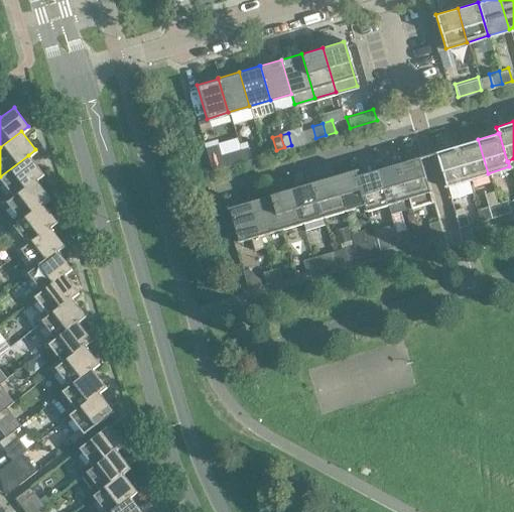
[(478,139),(457,145),(467,179),(488,173),(478,139)]
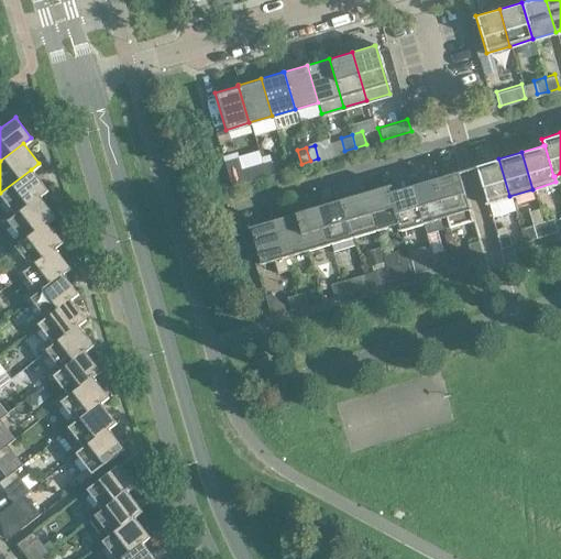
[(261,161),(252,163),(240,167),(237,155),(222,160),(230,185),(264,174),(261,161)]
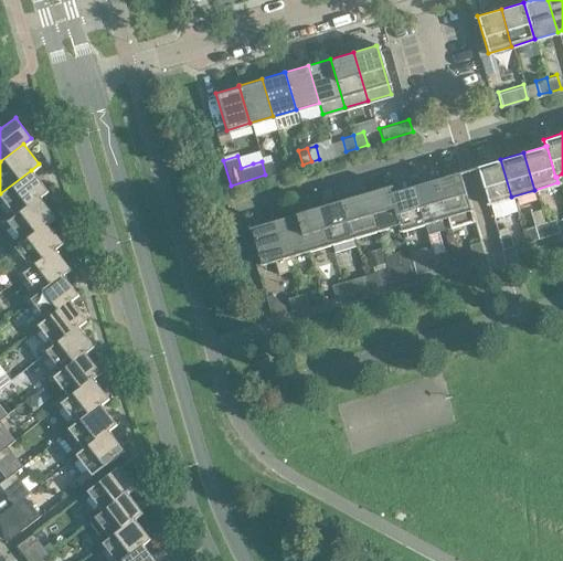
[(269,159),(262,161),(265,175),(274,172),(269,159)]
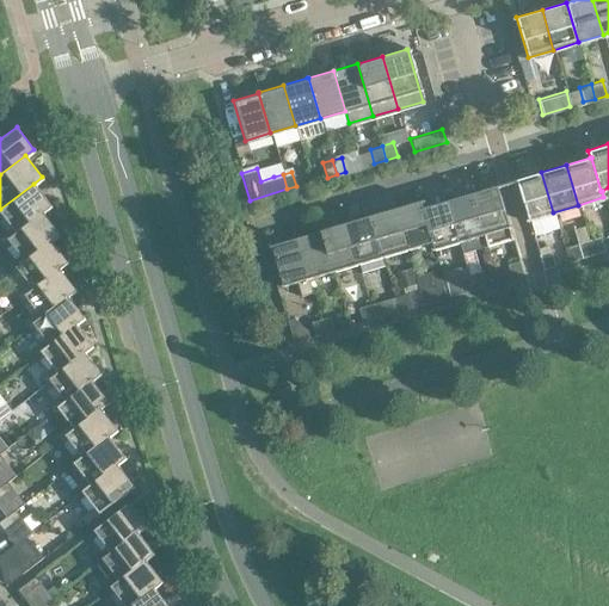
[(541,172),(516,179),(528,220),(553,212),(541,172)]
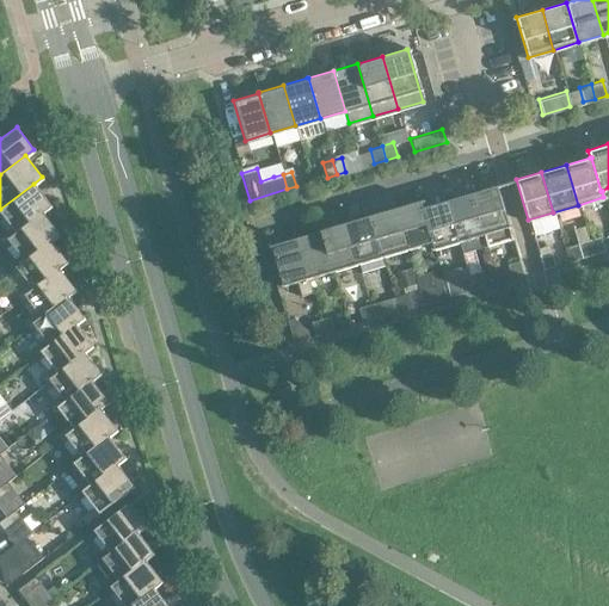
[(0,241),(1,242),(42,211),(50,205),(34,184),(0,209),(0,224),(5,230),(0,233),(0,241)]
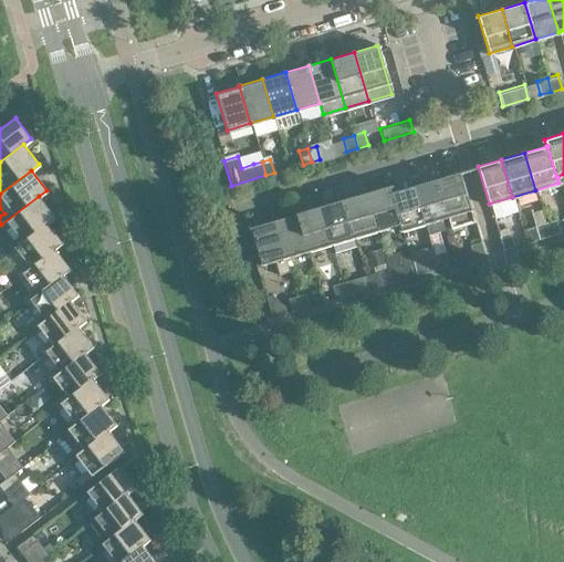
[(459,172),(437,178),(436,179),(450,226),(473,219),(459,172)]
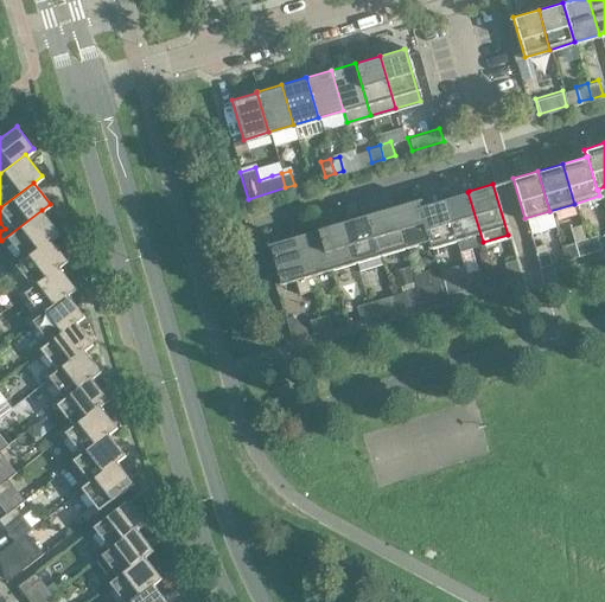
[(467,192),(443,199),(454,238),(458,250),(483,242),(467,192)]
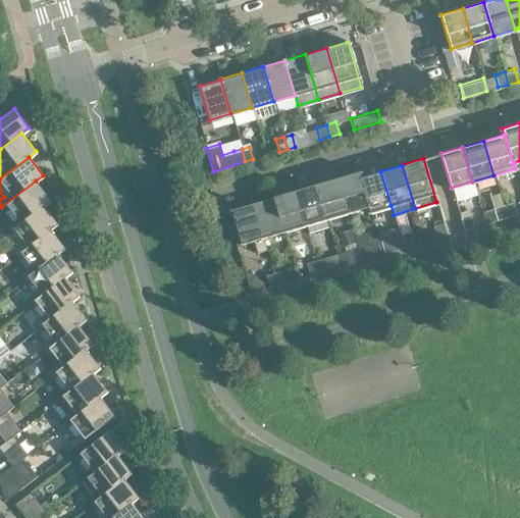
[(358,171),(336,177),(347,212),(367,206),(368,206),(359,177),(360,177),(358,171)]
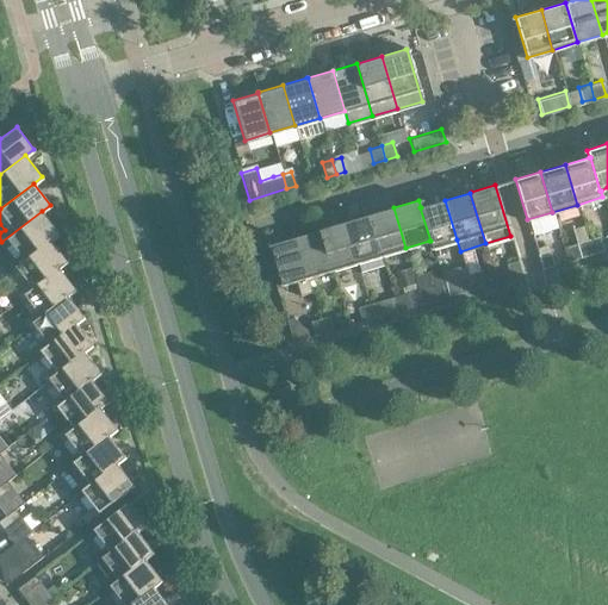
[(445,200),(421,207),(420,207),(430,241),(429,241),(432,248),(457,239),(445,200)]
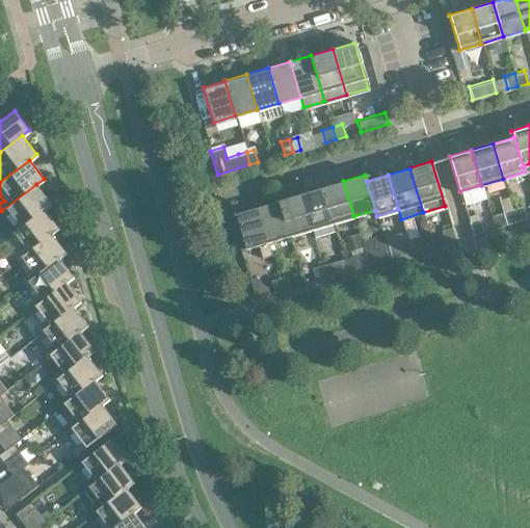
[(343,181),(322,187),(321,187),(332,222),(353,216),(343,181)]
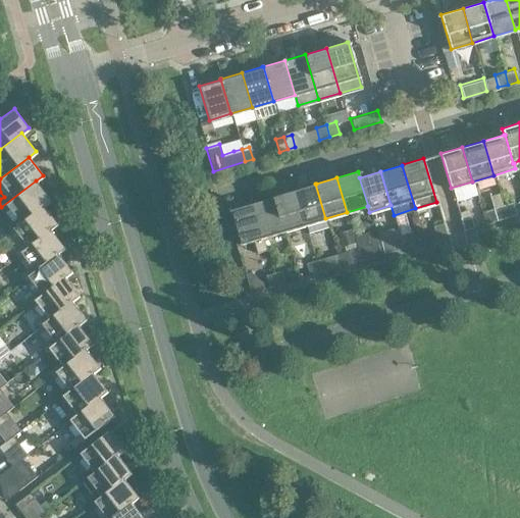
[(50,199),(36,180),(1,207),(11,220),(4,225),(8,231),(43,205),(50,199)]
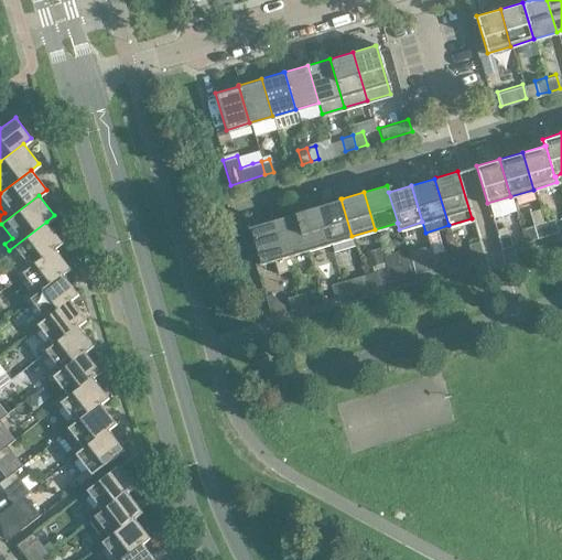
[(341,198),(319,205),(330,243),(352,236),(341,198)]
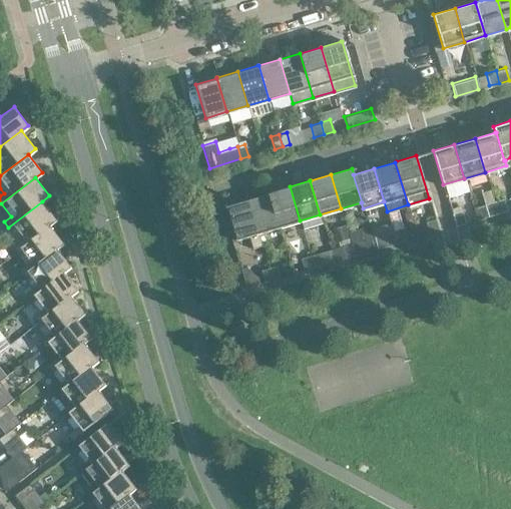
[(269,192),(279,226),(300,220),(290,186),(269,192)]
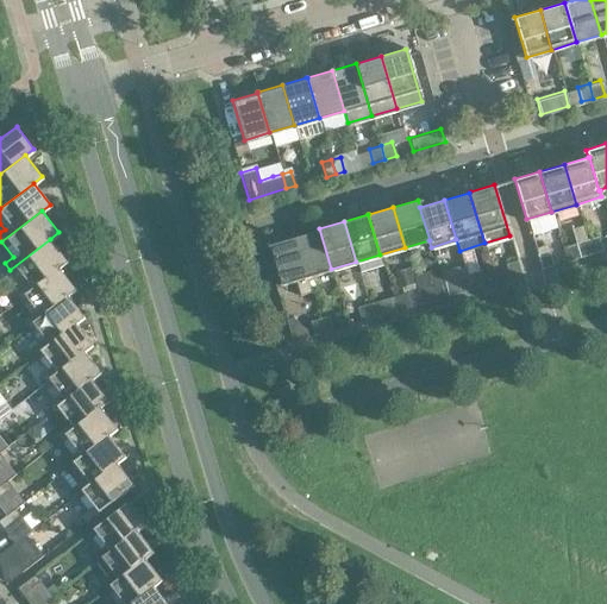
[(570,226),(575,240),(584,238),(581,224),(570,226)]
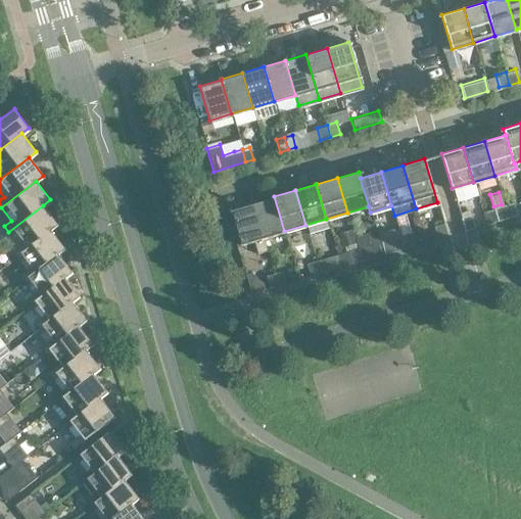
[(274,196),(252,202),(263,237),(284,231),(274,196)]
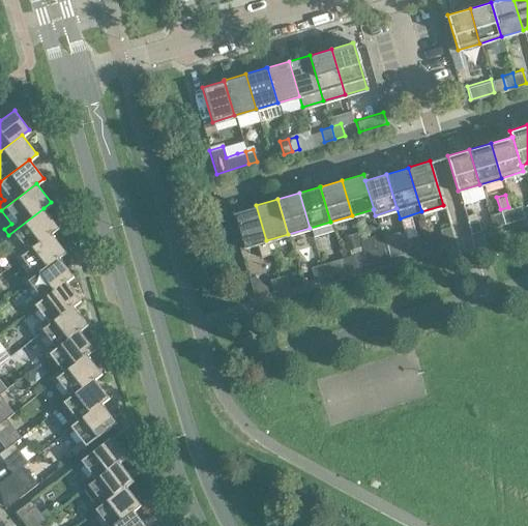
[(520,203),(509,206),(514,220),(523,216),(520,203)]
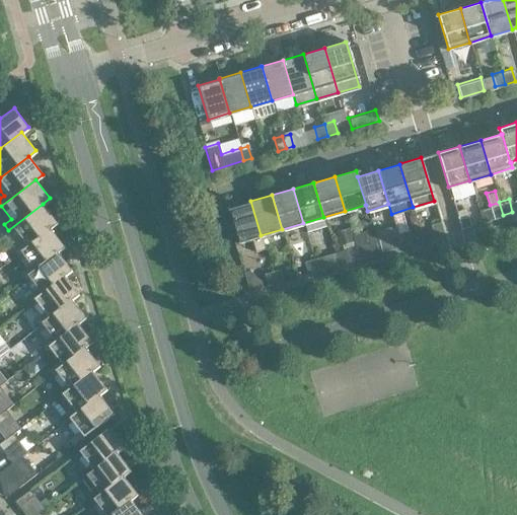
[(261,235),(250,201),(229,208),(232,219),(237,234),(239,241),(250,238),(253,249),(264,247),(261,235)]
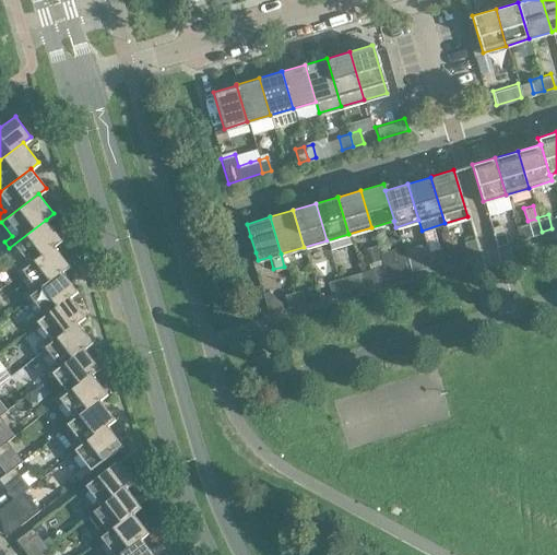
[(542,232),(537,217),(536,219),(528,221),(531,234),(542,232)]
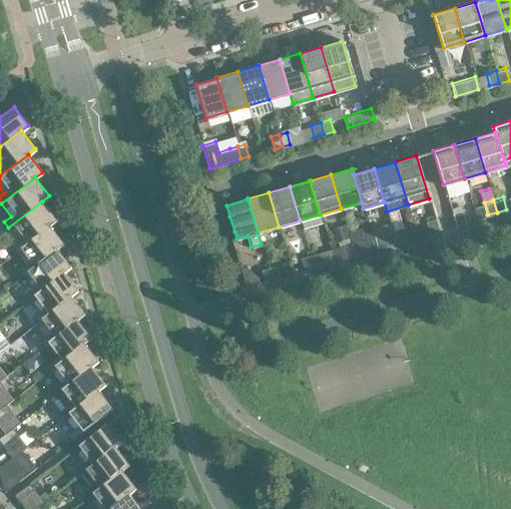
[(15,250),(49,224),(56,219),(42,201),(8,227),(1,232),(15,250)]
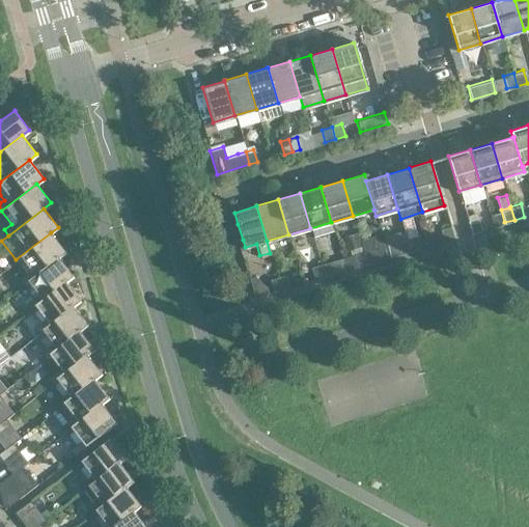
[(477,217),(467,220),(471,232),(481,229),(477,217)]
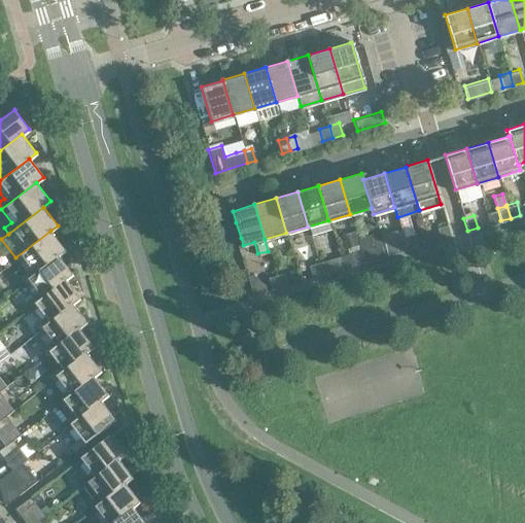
[(235,240),(241,238),(236,222),(231,224),(235,240)]
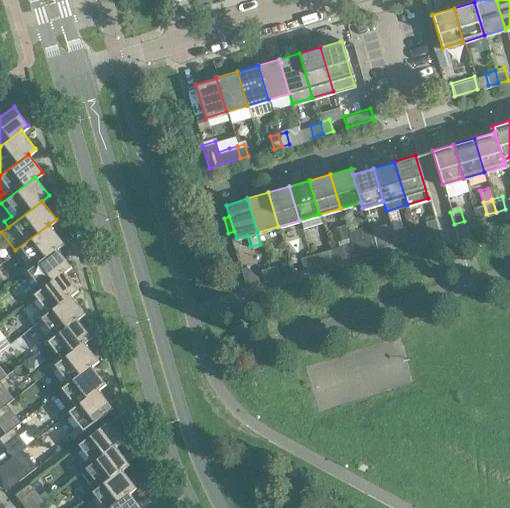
[(437,229),(433,217),(424,220),(427,232),(437,229)]
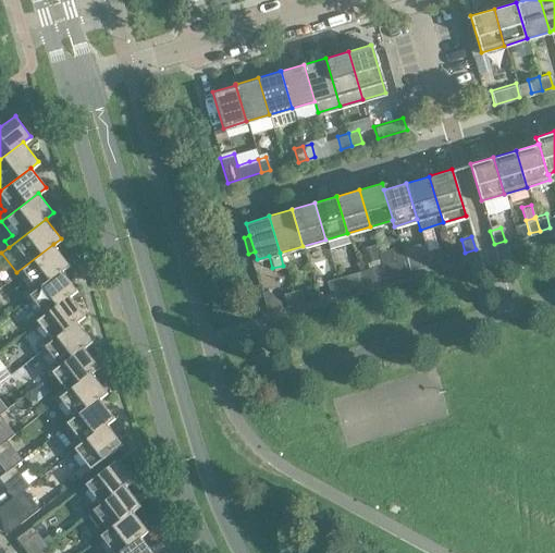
[(379,256),(377,249),(374,240),(360,244),(366,260),(379,256)]
